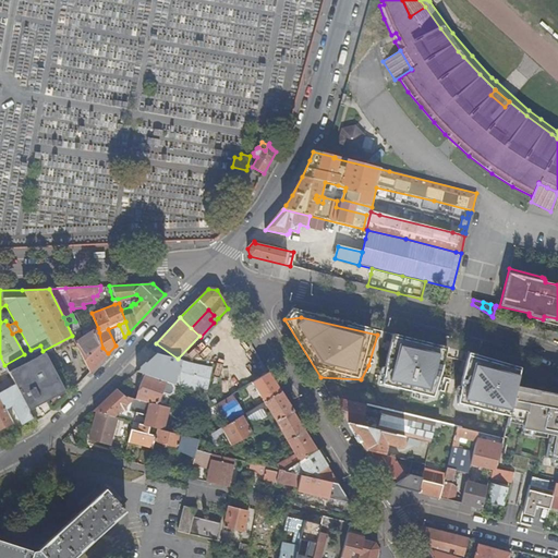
[(77,344),(91,372),(108,353),(102,348),(99,332),(98,328),(77,344)]
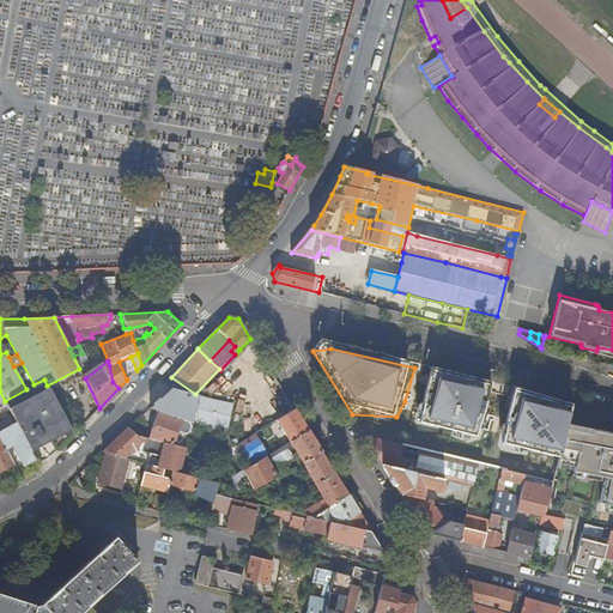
[(493,384),(438,372),(431,399),(426,425),(480,436),(487,412),(493,384)]
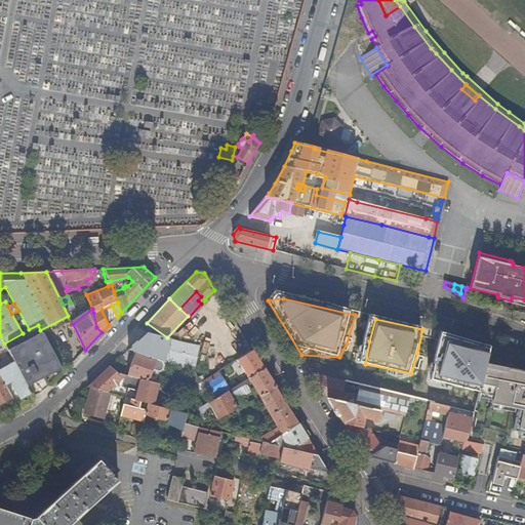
[(167,337),(147,323),(147,333),(167,338),(167,337)]
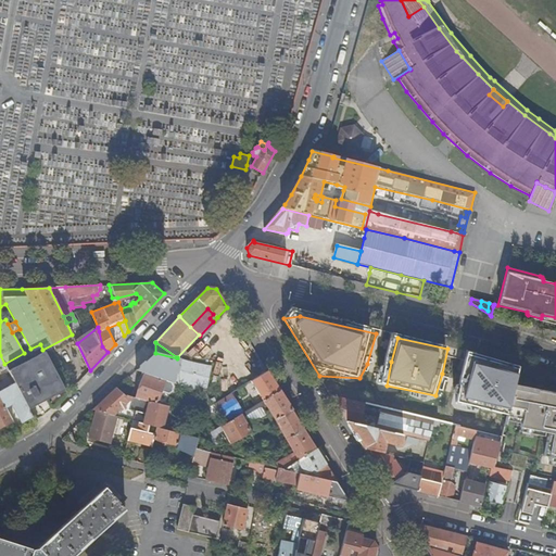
[(15,382),(25,402),(43,392),(47,399),(65,389),(45,350),(8,370),(15,382)]
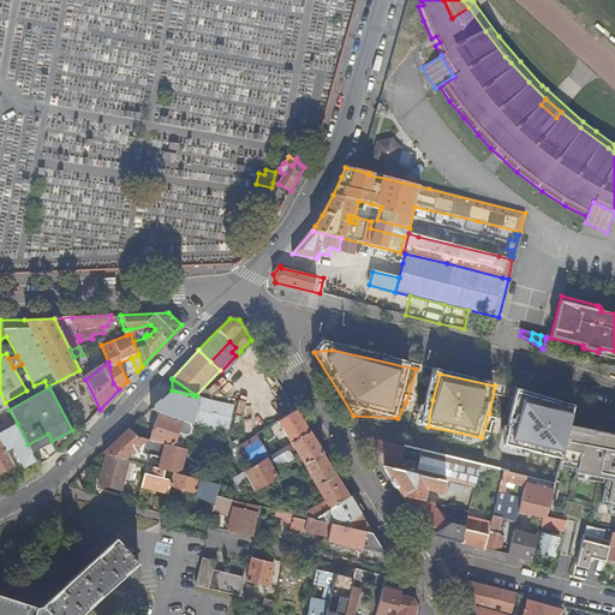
[(196,396),(172,390),(151,410),(161,413),(190,423),(192,424),(197,406),(199,398),(196,396)]
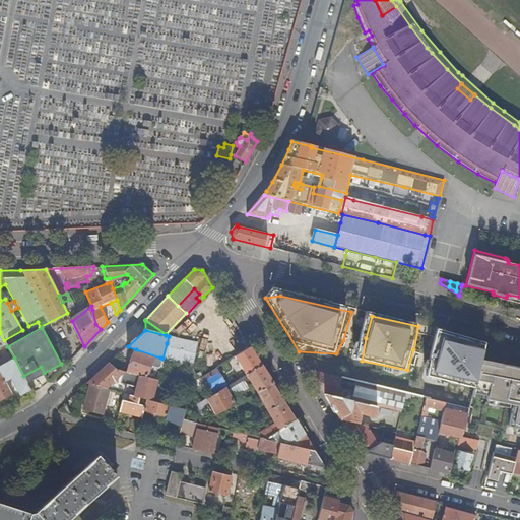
[(474,385),(479,364),(484,343),(438,331),(429,375),(474,385)]
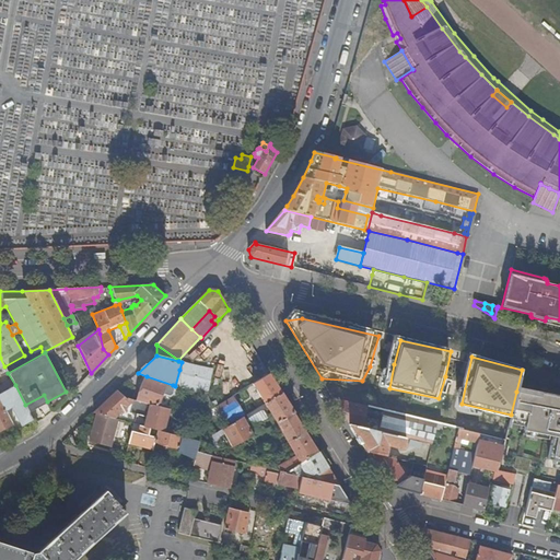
[(213,370),(182,362),(179,370),(175,386),(207,397),(213,370)]
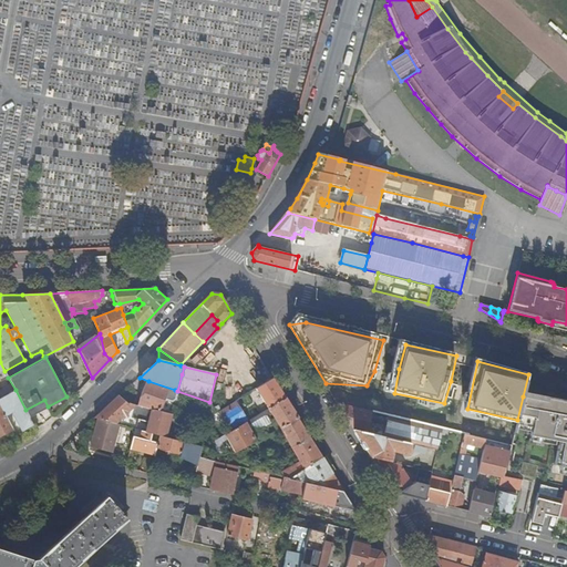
[(285,399),(272,379),(256,389),(268,409),(285,399)]
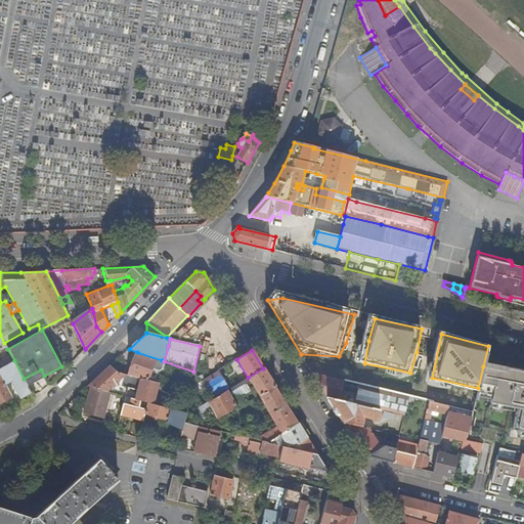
[(162,360),(137,352),(127,376),(147,381),(151,368),(159,372),(161,369),(163,364),(162,360)]
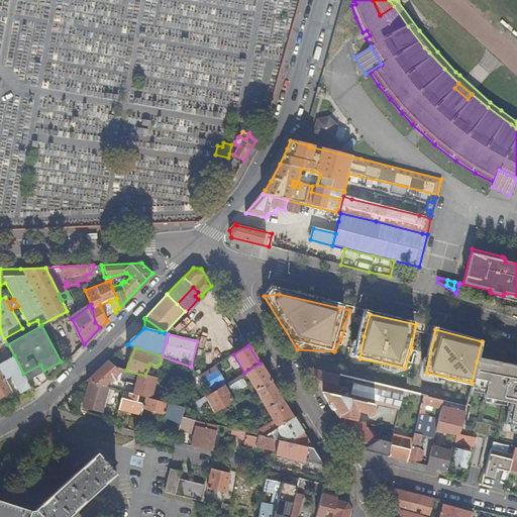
[(14,355),(0,363),(0,369),(5,378),(11,375),(20,392),(30,387),(23,374),(14,355)]
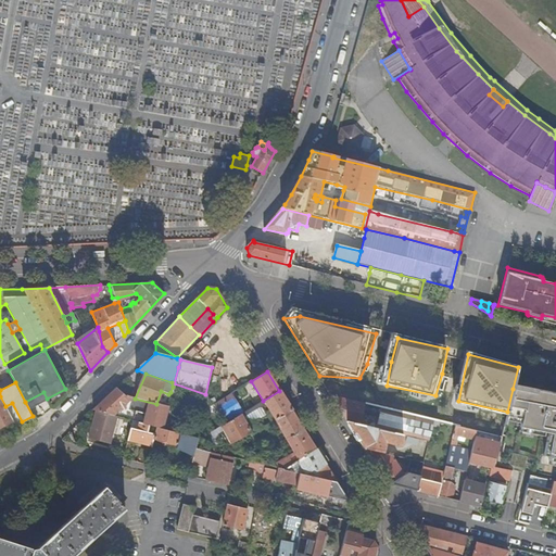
[(123,395),(116,389),(92,411),(95,412),(116,417),(133,421),(135,412),(146,415),(142,424),(156,428),(167,430),(173,408),(164,406),(156,404),(135,399),(123,395)]
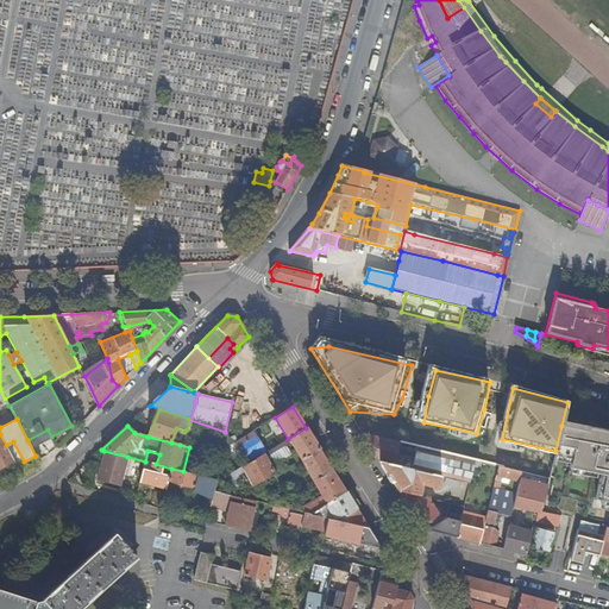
[(556,451),(553,459),(570,463),(567,471),(598,477),(594,502),(601,503),(601,507),(608,508),(608,432),(588,428),(586,432),(562,426),(556,451)]
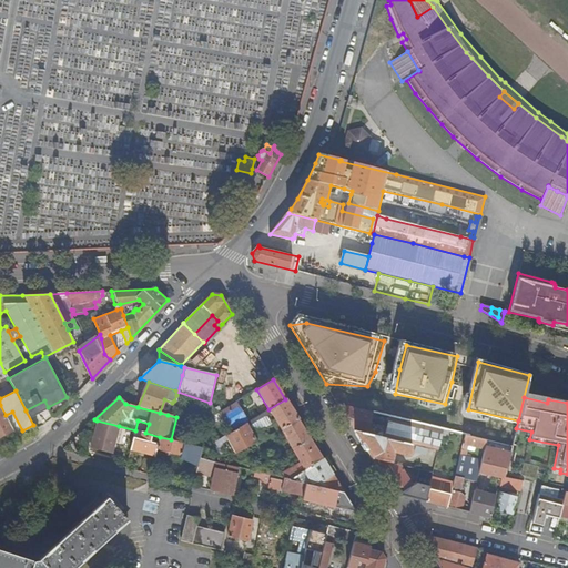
[(164,399),(160,413),(168,415),(172,403),(164,399)]
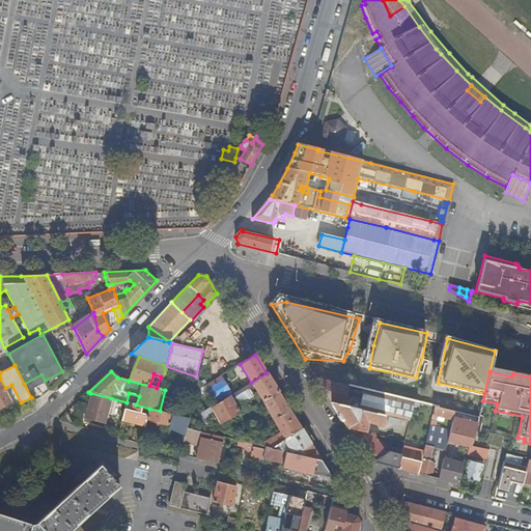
[(278,392),(267,373),(251,383),(262,400),(278,392)]
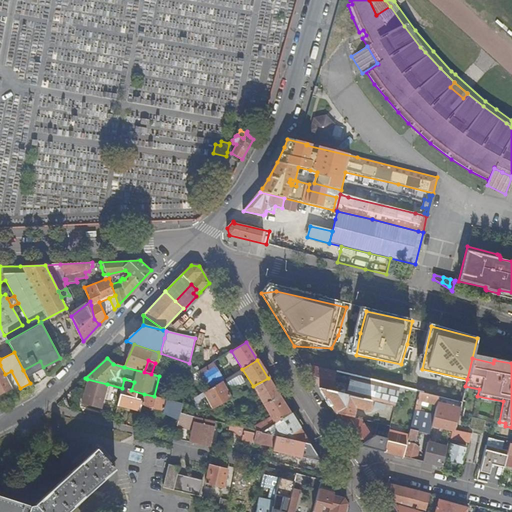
[(222,381),(223,380),(213,363),(198,372),(208,390),(222,381)]
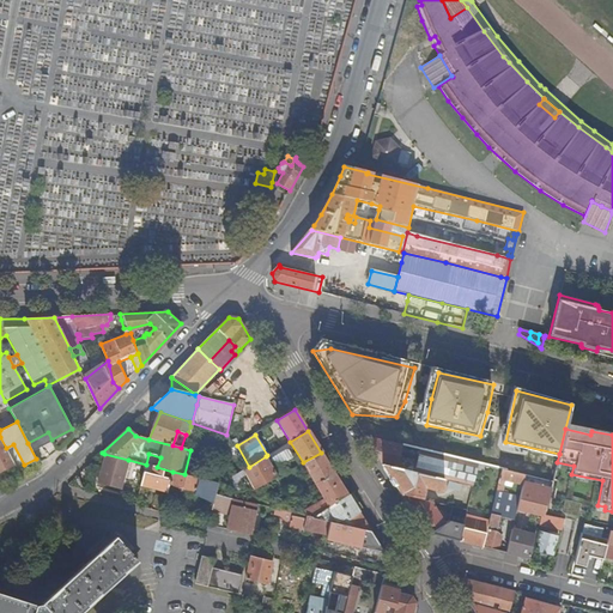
[(268,454),(273,467),(293,460),(285,436),(275,439),(279,450),(268,454)]
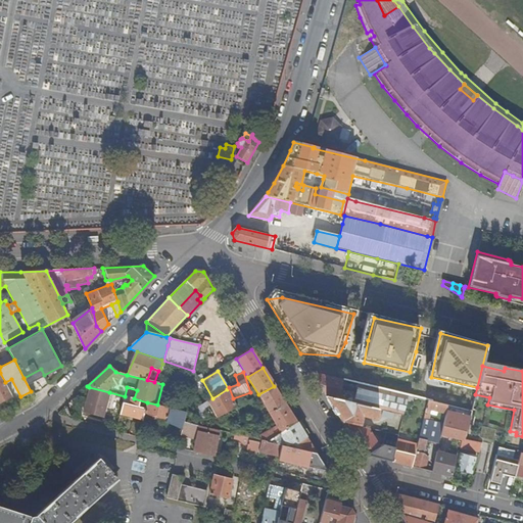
[(0,401),(12,395),(5,382),(0,373),(0,401)]
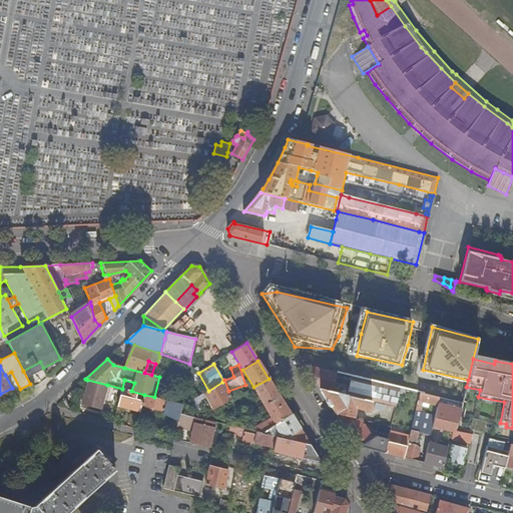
[(305,366),(321,390),(322,390),(332,392),(337,373),(307,366),(305,366)]
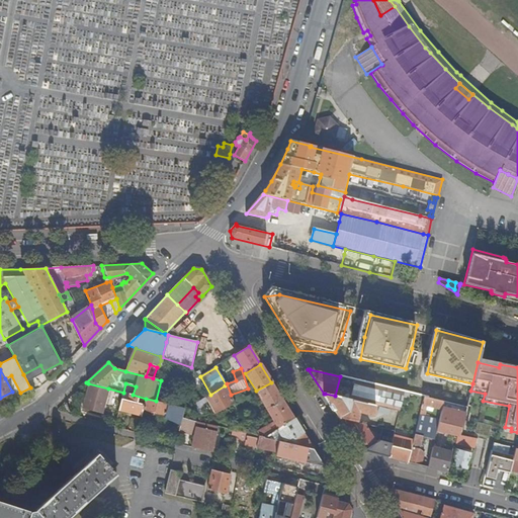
[(375,406),(400,412),(404,396),(404,392),(387,387),(347,378),(346,382),(354,384),(350,400),(375,406)]
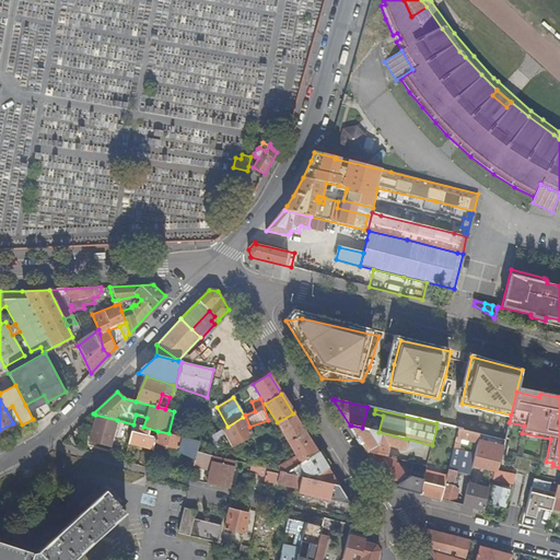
[(288,442),(305,432),(293,413),(277,422),(277,423),(282,433),(288,442)]
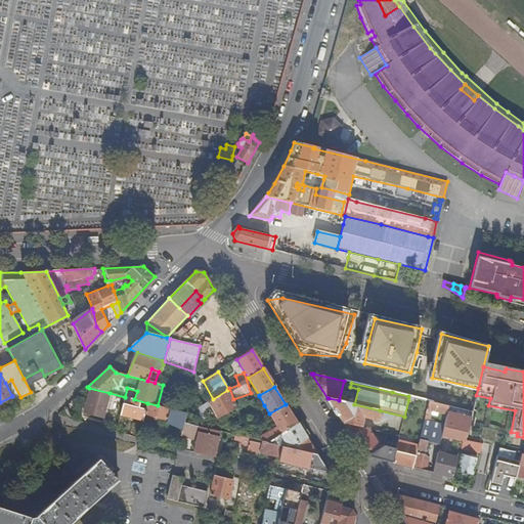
[(110,393),(89,388),(83,413),(103,419),(110,393)]
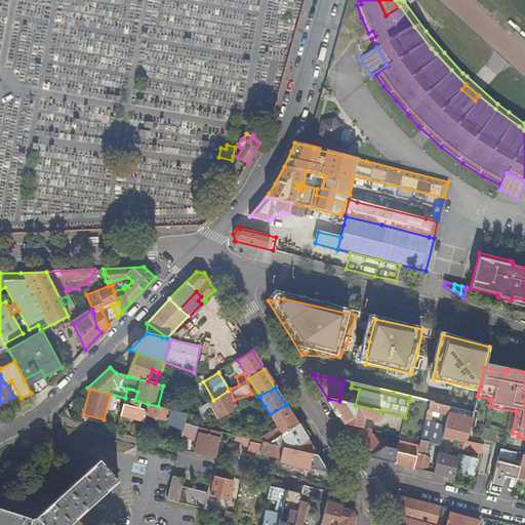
[(217,419),(237,408),(228,391),(213,400),(209,403),(217,419)]
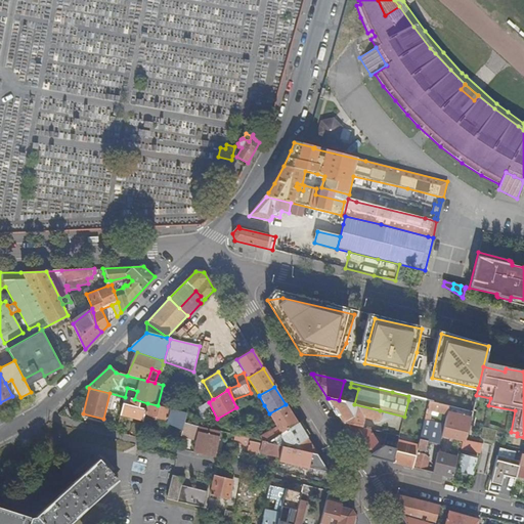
[(339,417),(343,424),(360,427),(361,420),(363,413),(365,413),(365,418),(373,420),(373,422),(376,423),(380,410),(354,404),(339,400),(329,398),(328,398),(339,417)]
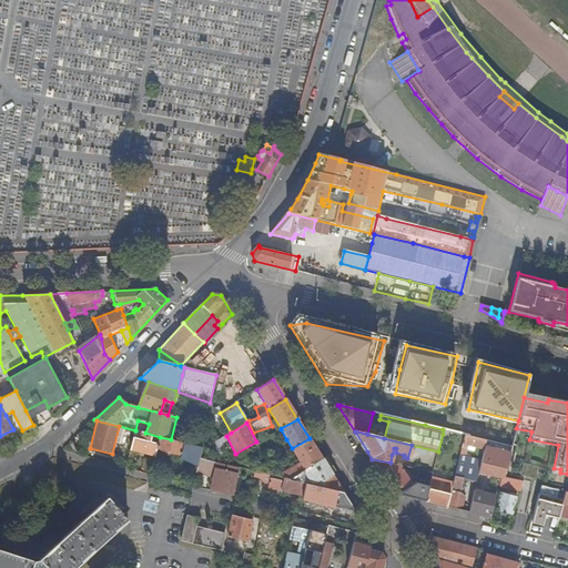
[(133,438),(130,450),(154,456),(156,448),(160,437),(145,433),(142,433),(140,439),(133,438)]
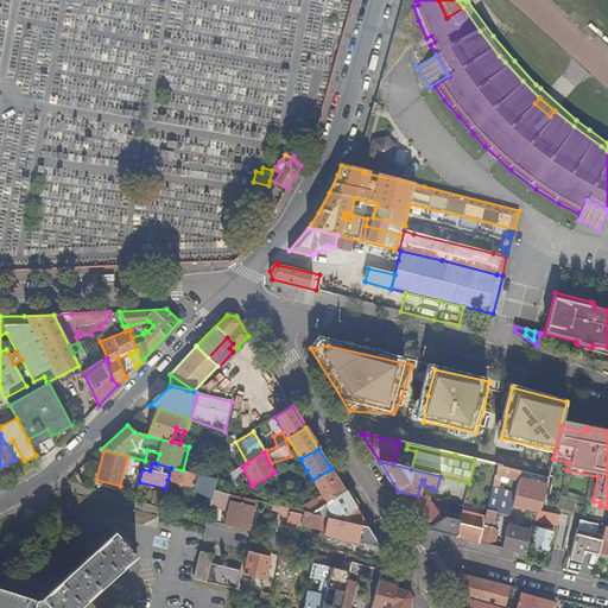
[(295,468),(292,463),(283,468),(286,474),(295,468)]
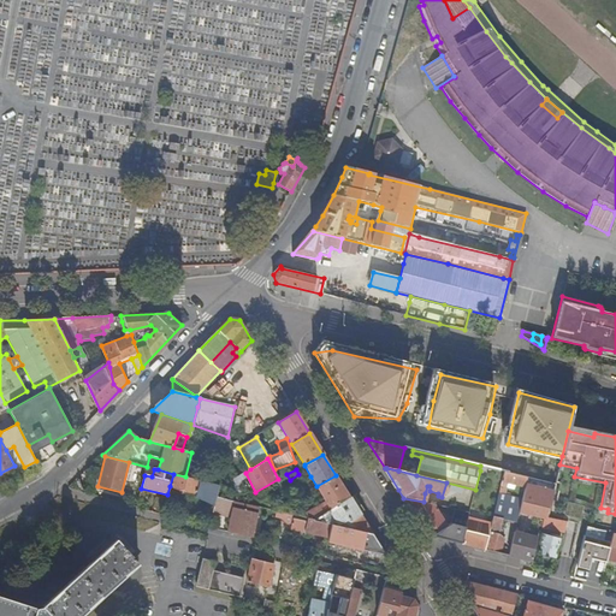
[(502,481),(525,487),(527,477),(504,472),(502,481)]
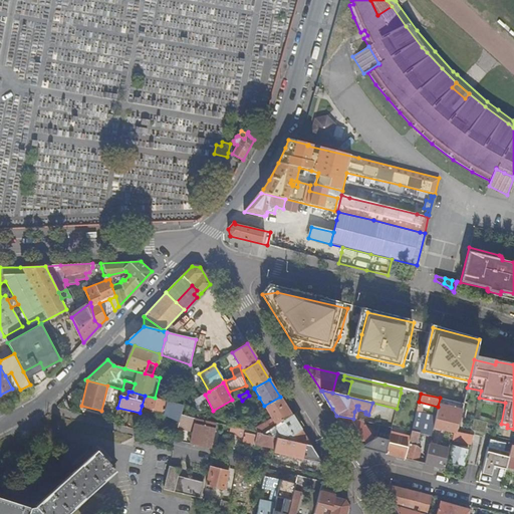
[(164,412),(166,401),(155,398),(145,396),(142,406),(164,412)]
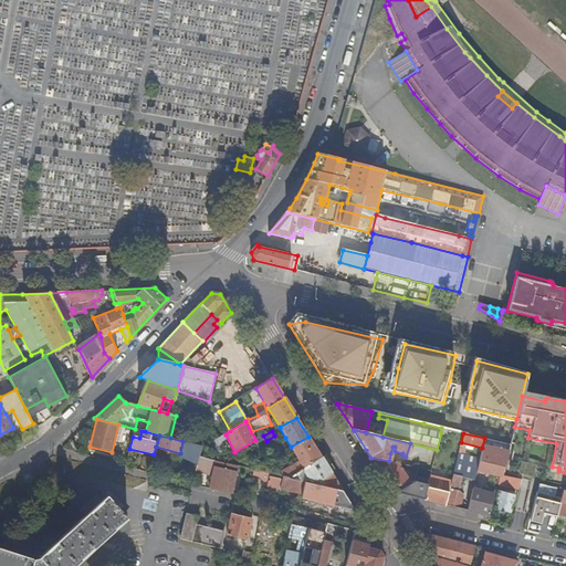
[(314,462),(322,458),(318,453),(308,437),(291,447),(299,461),(281,471),(283,475),(282,477),(283,477),(289,478),(296,472),(314,462)]
